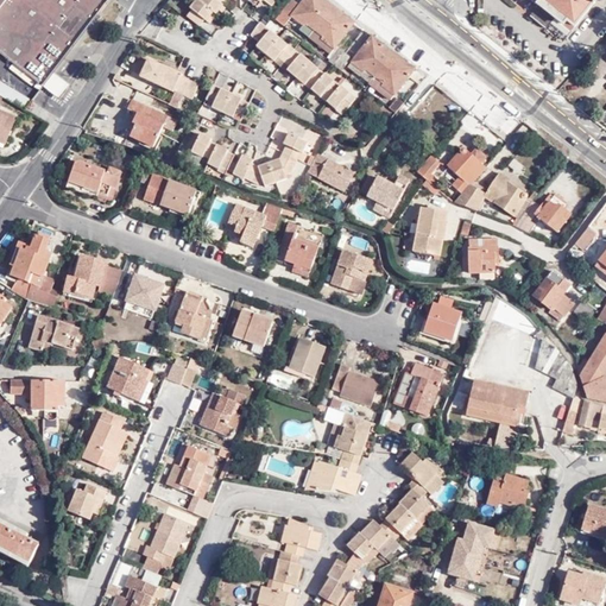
[(0,0),(0,52),(40,84),(103,0),(0,0)]
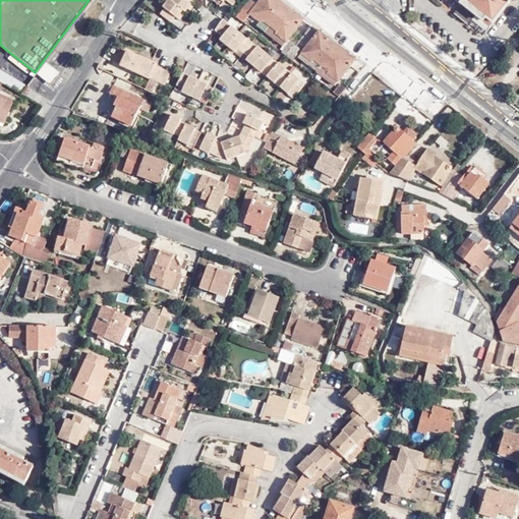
[(167,0),(162,7),(163,8),(159,13),(170,21),(173,17),(175,18),(179,13),(181,10),(169,0),(167,0)]
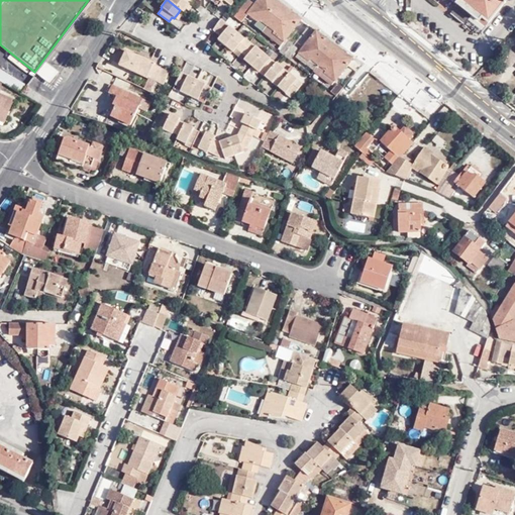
[(186,2),(183,0),(168,0),(180,10),(182,12),(188,4),(186,2)]
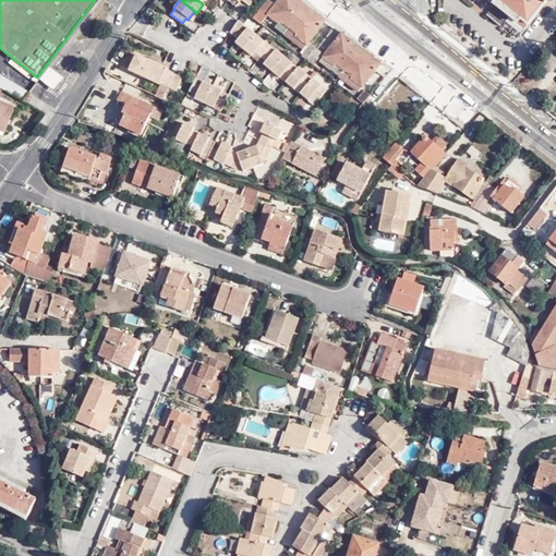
[(253,19),(262,24),(268,15),(277,22),(280,20),(288,26),(305,4),(300,0),(277,0),(276,2),(273,0),(267,0),(253,19)]
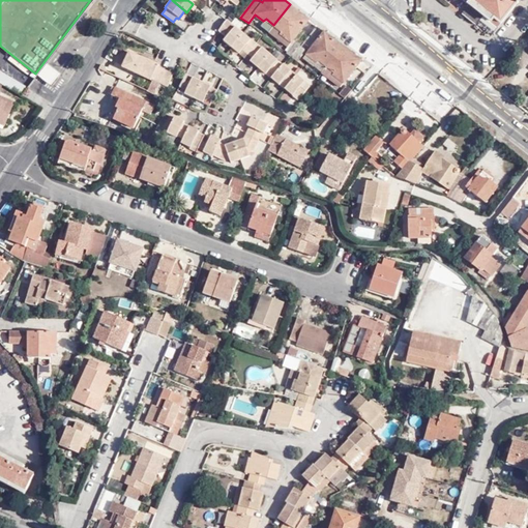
[(493,16),(499,22),(517,0),(469,0),(468,2),(481,13),(490,20),(493,16)]
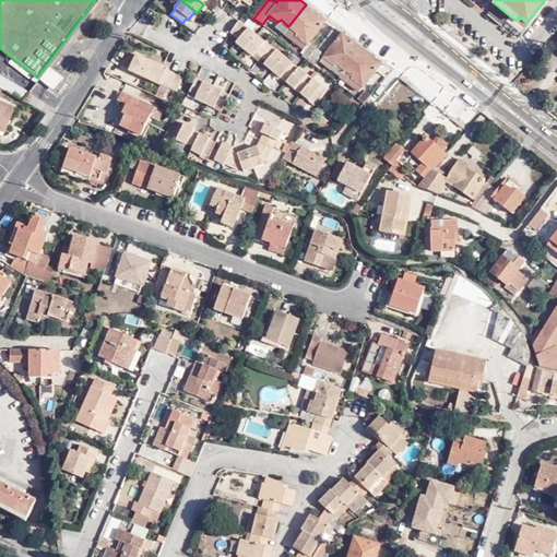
[(485,12),(500,24),(508,14),(494,2),(485,12)]
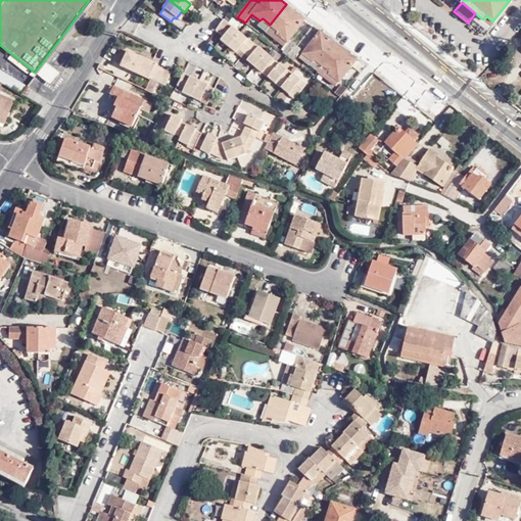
[(286,4),(270,25),(278,30),(276,32),(286,40),(303,18),(286,4)]
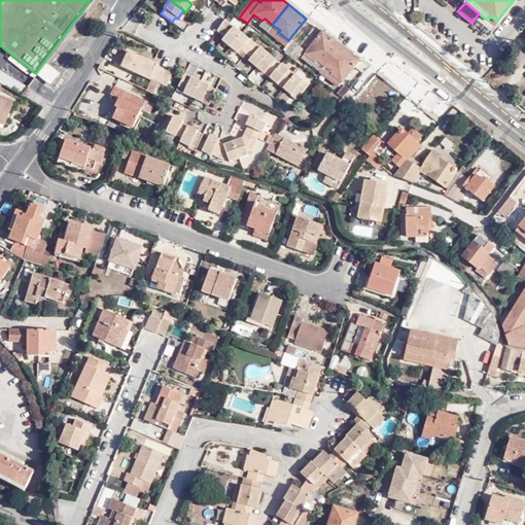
[(486,35),(496,22),(490,15),(487,20),(479,13),(471,23),(486,35)]
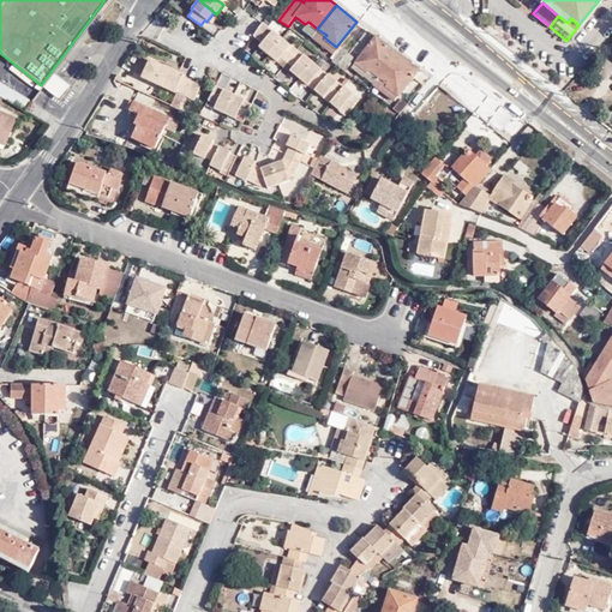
[(280,36),(262,22),(261,22),(251,35),(262,43),(258,47),(265,53),(280,36)]
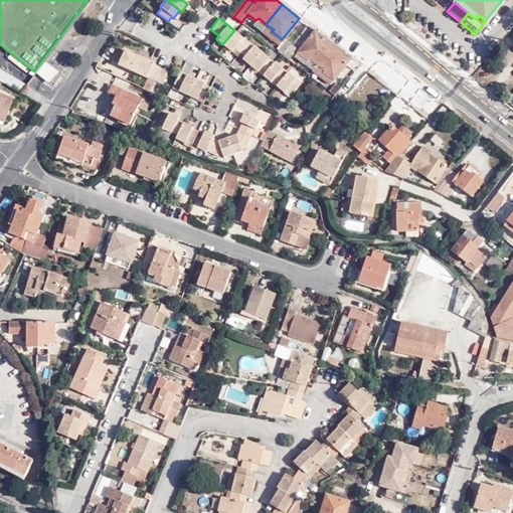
[(317,63),(332,43),(315,29),(298,51),(308,59),(310,57),(317,63)]
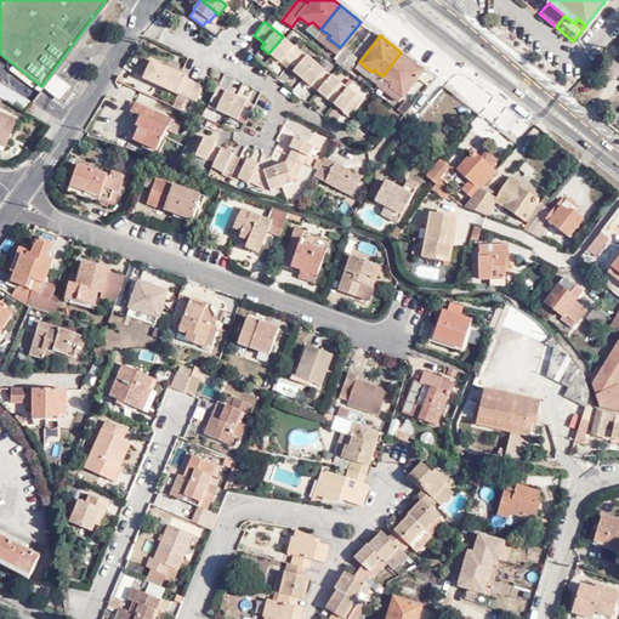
[(299,49),(283,37),(268,54),(278,61),(282,58),(287,62),(299,49)]
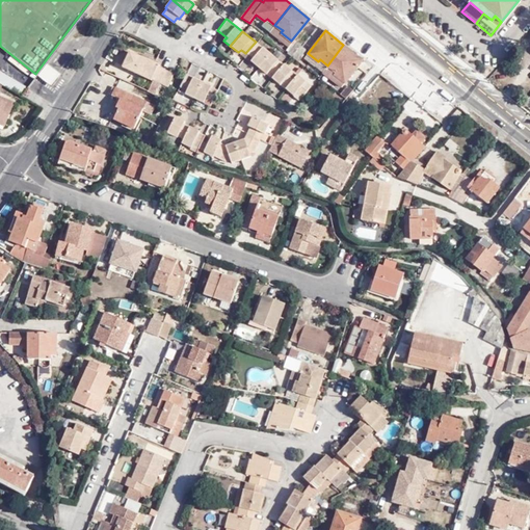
[(269,51),(256,42),(245,53),(252,58),(249,60),(257,65),(269,51)]
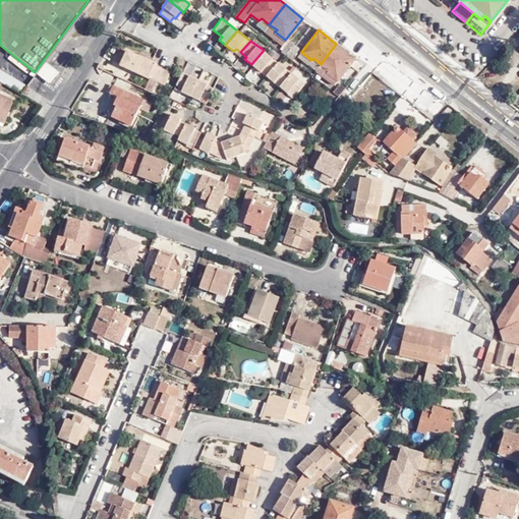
[(282,52),(284,53),(286,55),(295,45),(291,41),(282,52)]
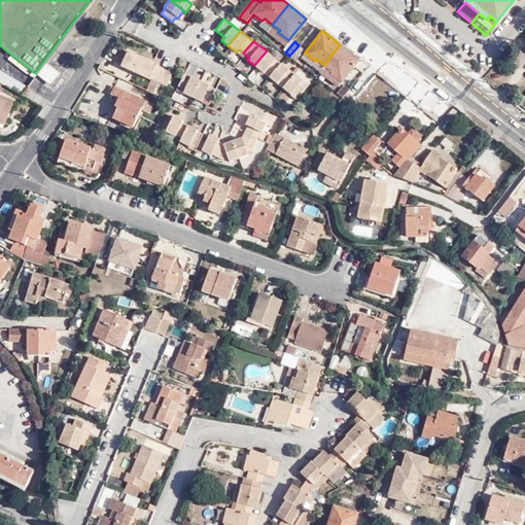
[(358,58),(340,44),(324,65),(333,71),(331,73),(341,80),(358,58)]
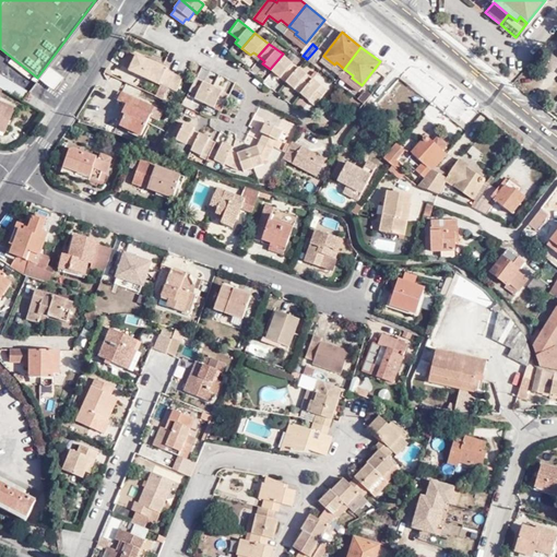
[(323,52),(317,48),(307,59),(313,63),(323,52)]
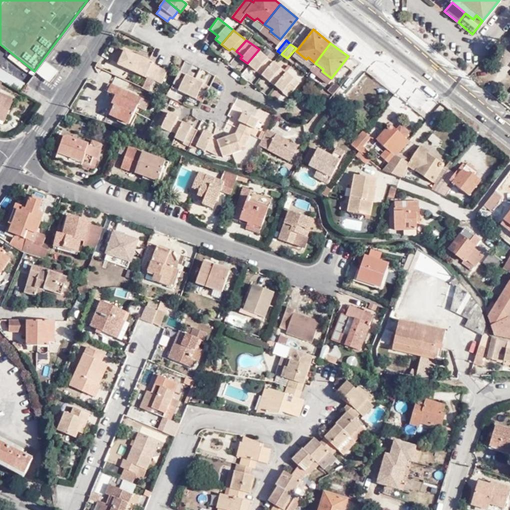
[(145,74),(152,78),(160,81),(165,69),(151,62),(152,61),(141,56),(139,58),(134,55),(135,54),(133,53),(124,48),(117,63),(134,70),(136,67),(146,72),(145,74)]
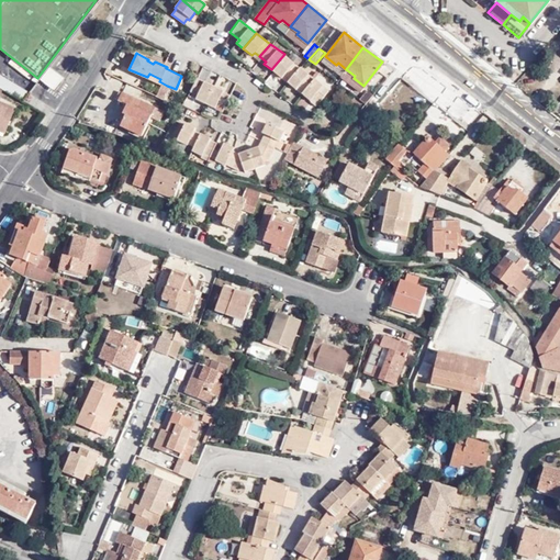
[(299,66),(284,54),(271,69),(281,78),(283,76),(288,79),(299,66)]
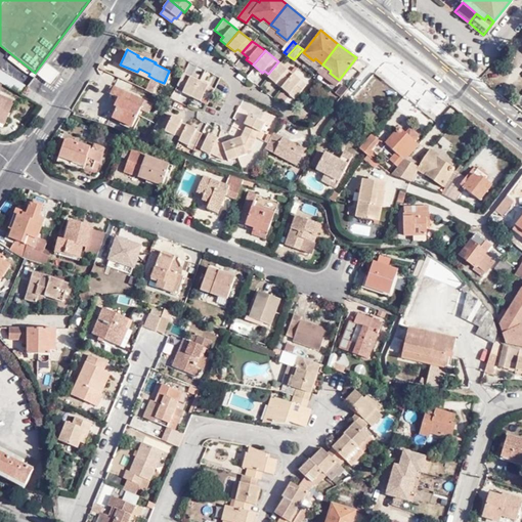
[(292,72),(278,61),(268,74),(266,76),(275,82),(277,80),(283,83),(292,72)]
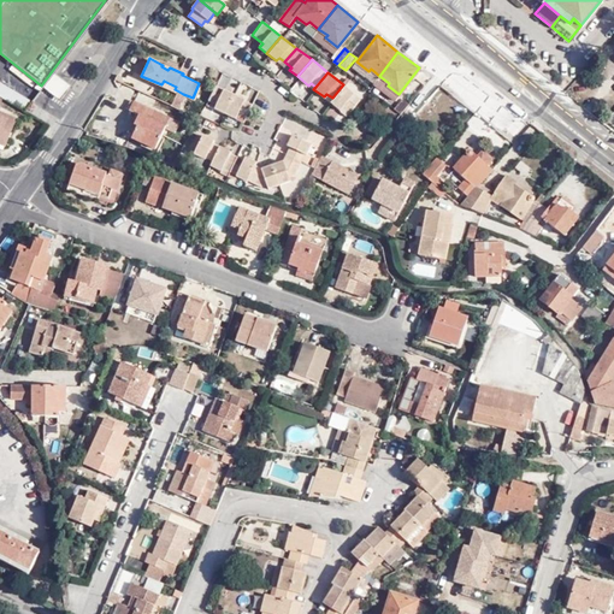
[(389,83),(379,76),(375,82),(384,89),(388,86),(389,83)]
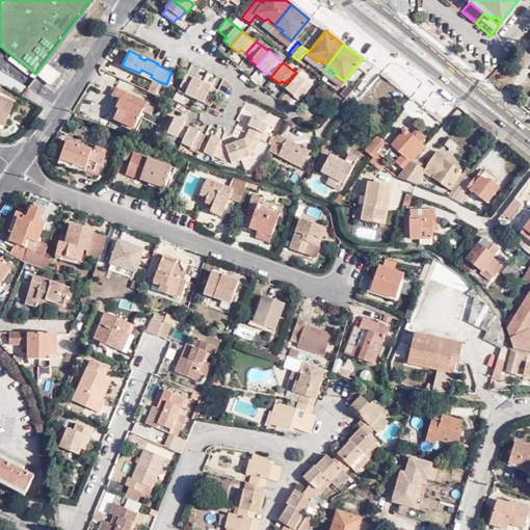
[(151,79),(151,77),(152,75),(141,70),(139,73),(151,79)]
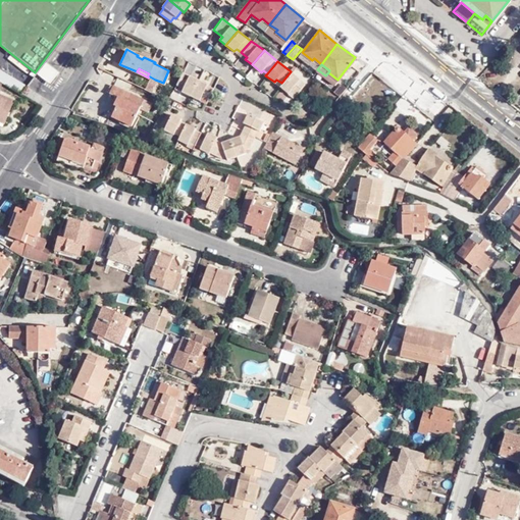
[(0,80),(18,91),(23,83),(0,69),(0,80)]
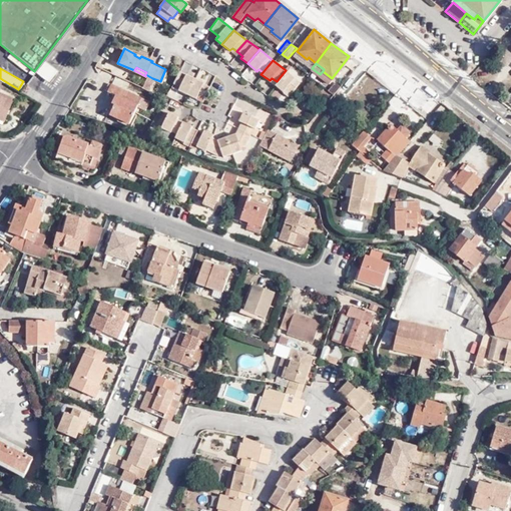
[(178,70),(172,81),(181,86),(179,89),(186,92),(194,76),(179,69),(178,70)]
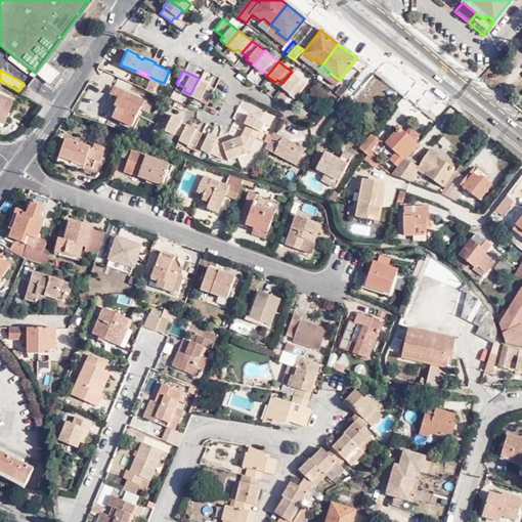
[(308,84),(292,72),(283,83),(280,86),(290,93),(293,91),(298,95),(308,84)]
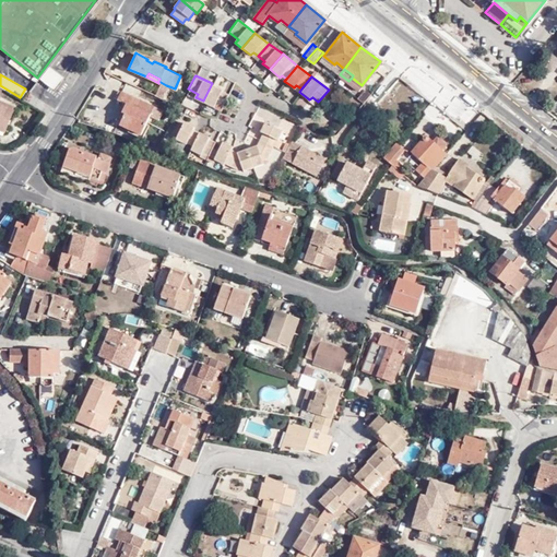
[(358,89),(362,85),(352,78),(348,81),(358,89)]
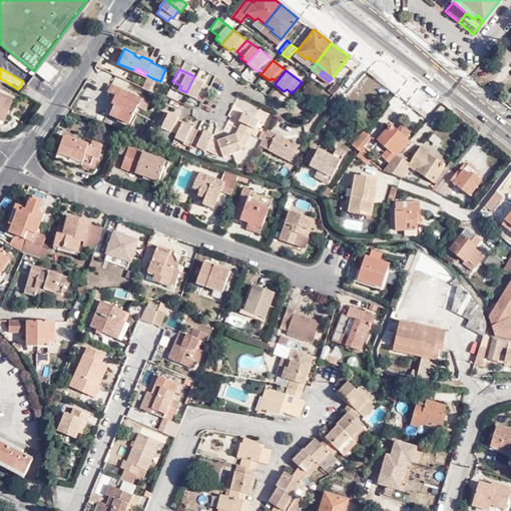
[(140,85),(147,88),(152,78),(145,74),(145,76),(140,85)]
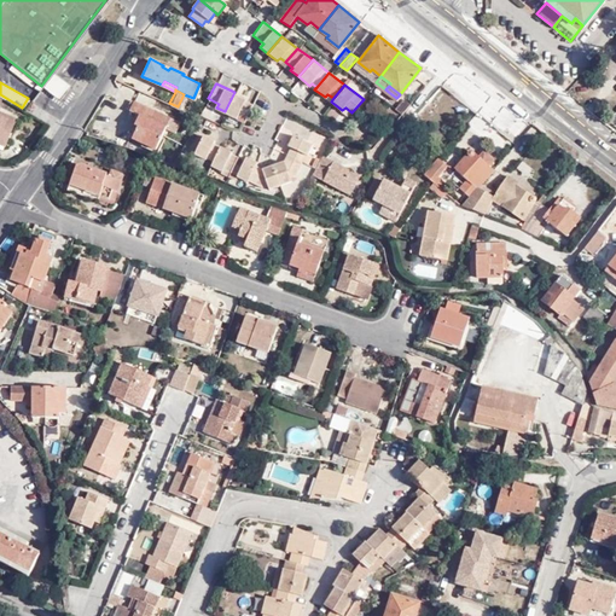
[(234,92),(225,111),(236,117),(237,115),(244,118),(251,104),(245,100),(247,99),(234,92)]
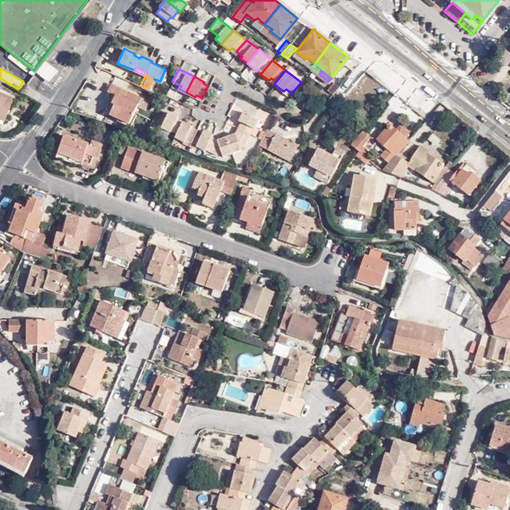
[(333,94),(341,84),(336,80),(328,90),(333,94)]
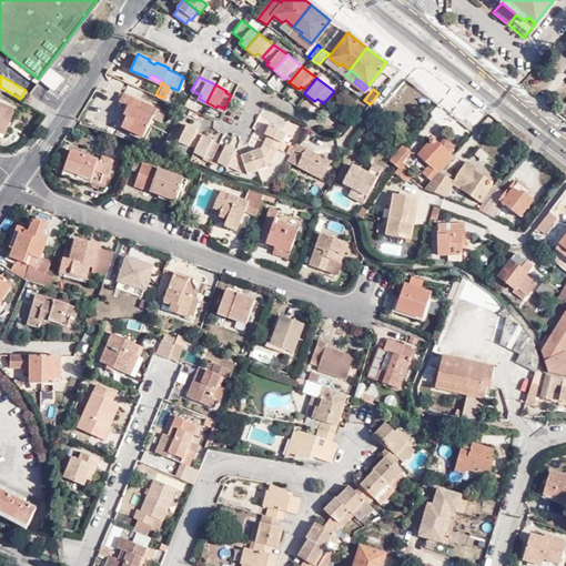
[(122,123),(143,134),(157,108),(125,91),(121,99),(128,102),(122,112),(127,115),(122,123)]
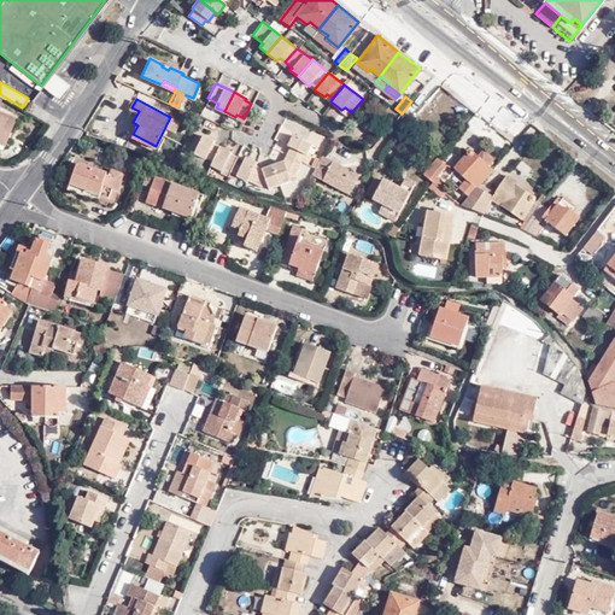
[(0,142),(5,145),(16,116),(0,109),(0,142)]
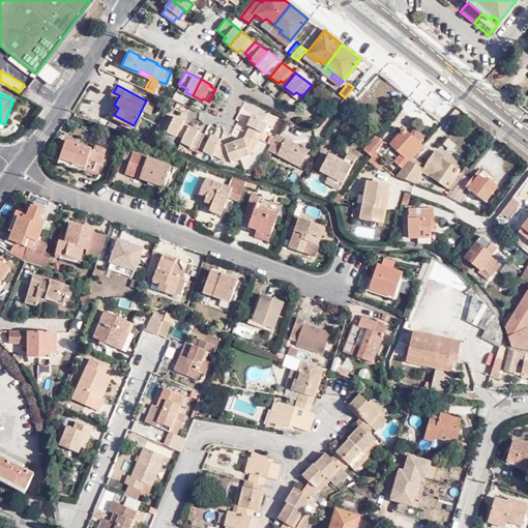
[(251,124),(247,132),(260,137),(263,130),(265,132),(269,122),(254,114),(248,123),(251,124)]
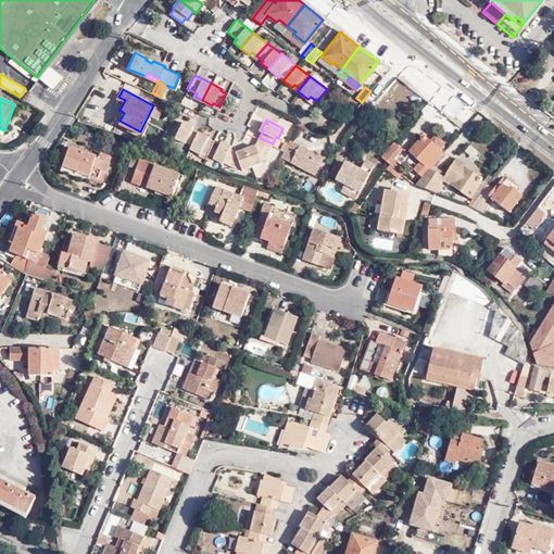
[(187,145),(190,146),(199,129),(193,127),(194,125),(186,121),(177,137),(186,141),(187,145)]
